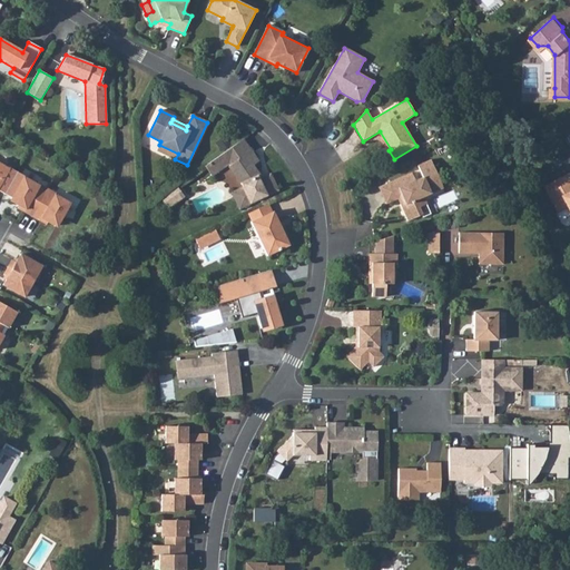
[(234,198),(239,208),(277,190),(269,175),(258,180),(257,177),(258,176),(253,166),(258,163),(243,139),(214,160),(220,169),(228,164),(229,166),(228,166),(241,184),(243,188),(245,193),(234,198)]
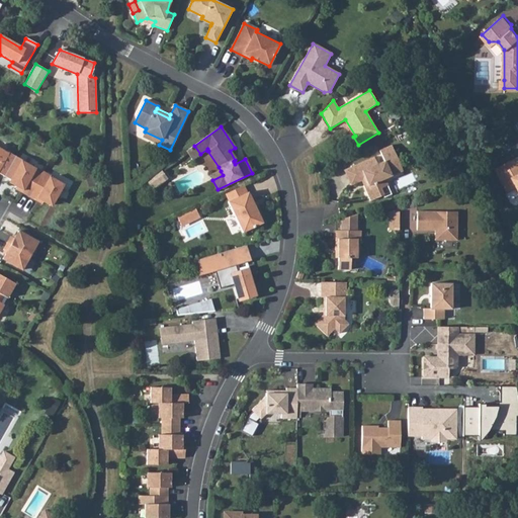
[(145,132),(143,137),(159,145),(162,140),(145,132)]
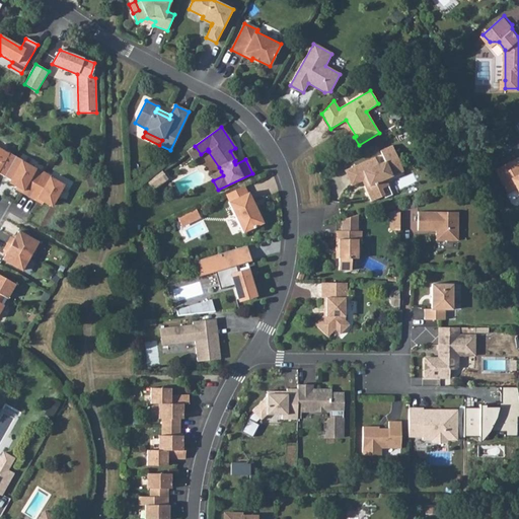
[(195,146),(187,151),(193,160),(201,154),(195,146)]
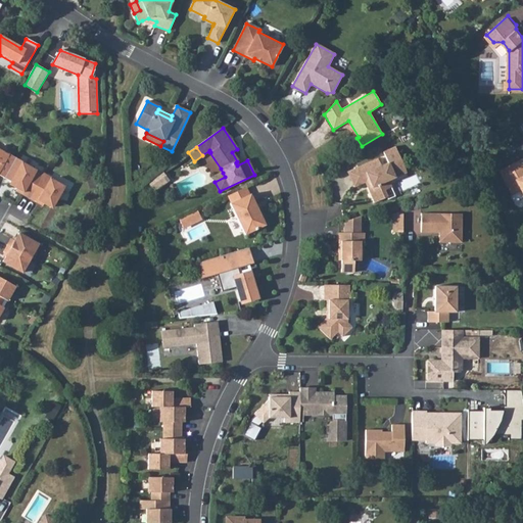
[(350,171),(358,186),(365,183),(374,203),(387,197),(384,191),(391,187),(388,181),(395,178),(391,170),(402,164),(395,147),(383,152),(388,163),(381,167),(378,158),(350,171)]
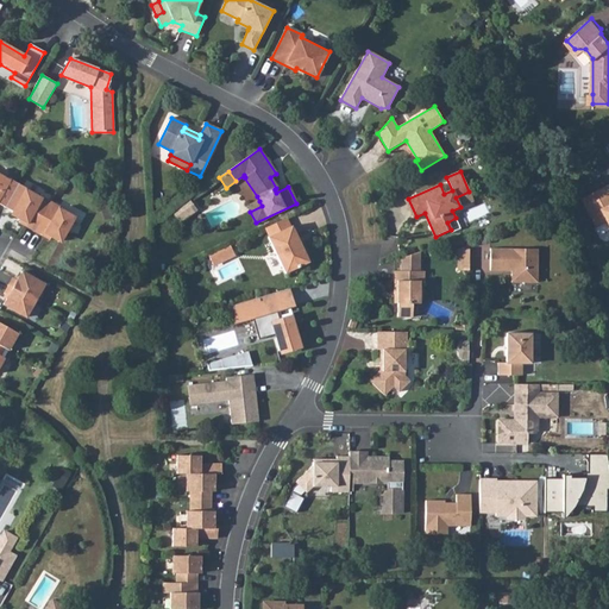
[(0,205),(5,207),(18,183),(11,180),(10,181),(0,175),(0,205)]
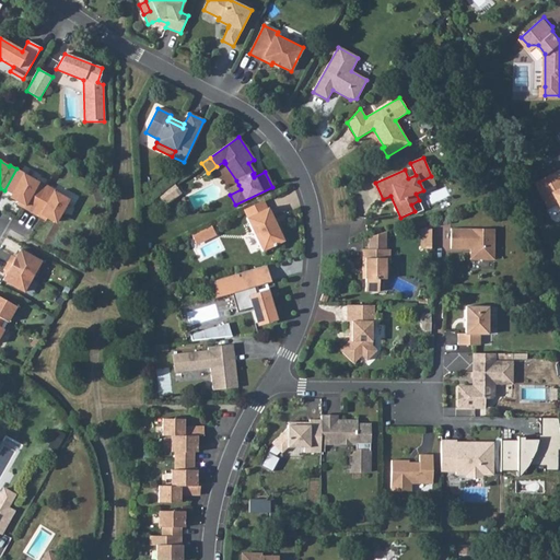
[(23,208),(32,212),(46,186),(38,182),(37,183),(23,174),(11,195),(20,199),(19,202),(24,206),(23,208)]
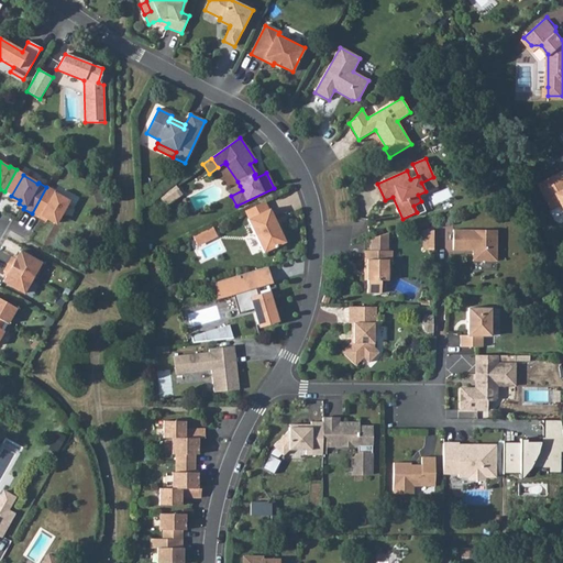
[(537,188),(549,210),(559,206),(562,213),(562,212),(562,179),(560,175),(537,188)]
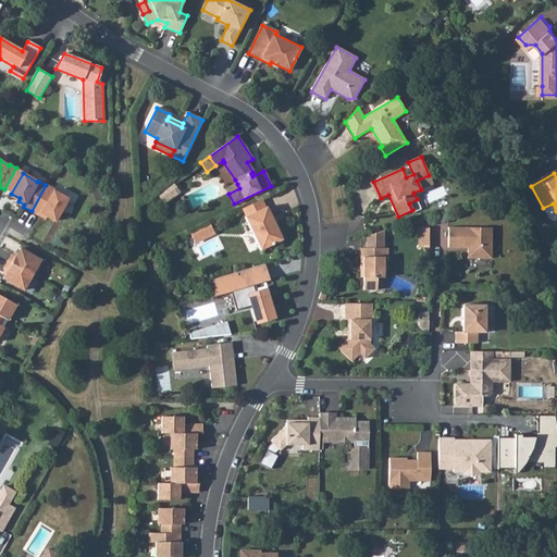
[(417,181),(421,189),(433,184),(429,175),(417,181)]
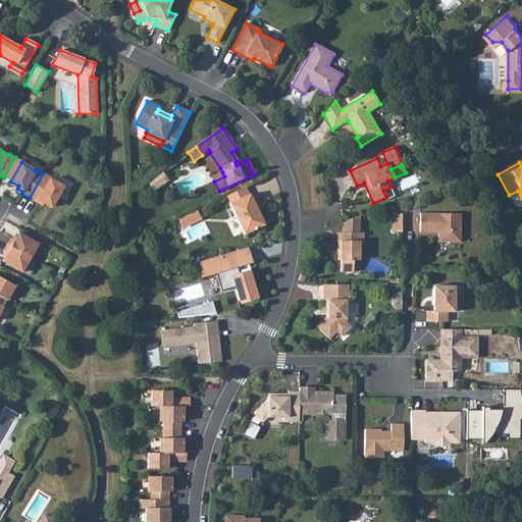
[(161,170),(147,180),(154,191),(168,180),(161,170)]
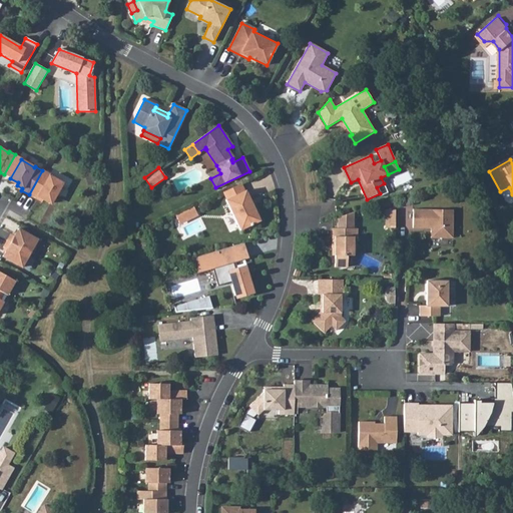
[(344,167),(341,169),(347,183),(351,182),(344,167)]
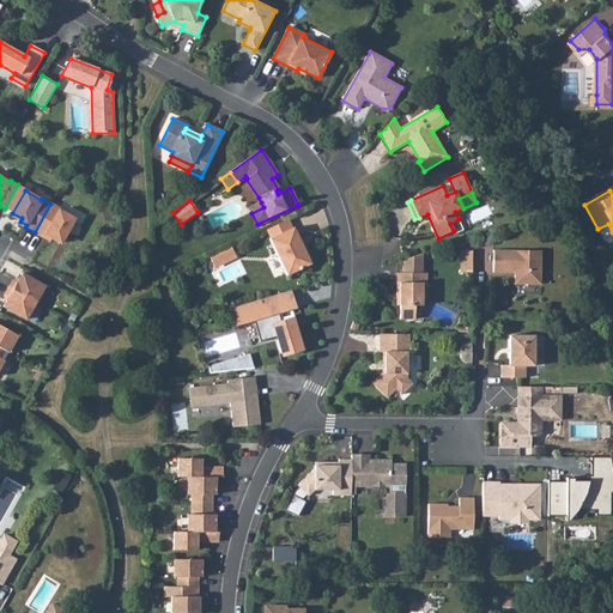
[(250,207),(252,213),(263,207),(261,202),(250,207)]
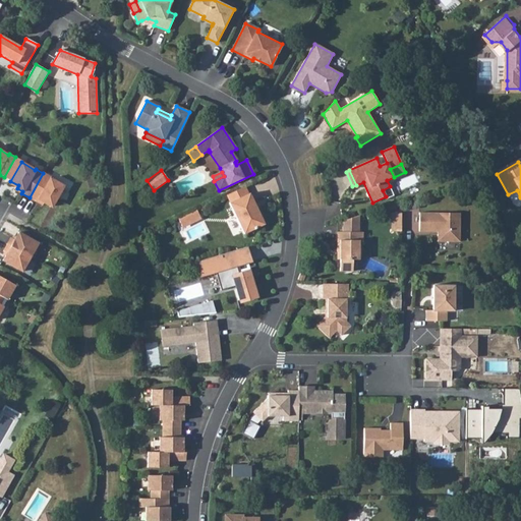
[(53,206),(64,186),(50,178),(51,177),(43,173),(30,197),(37,203),(38,199),(44,204),(45,200),(53,206)]
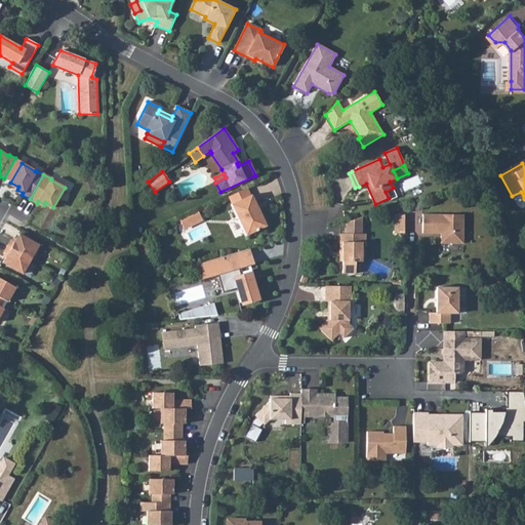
[(229,197),(232,204),(250,196),(246,188),(229,197)]
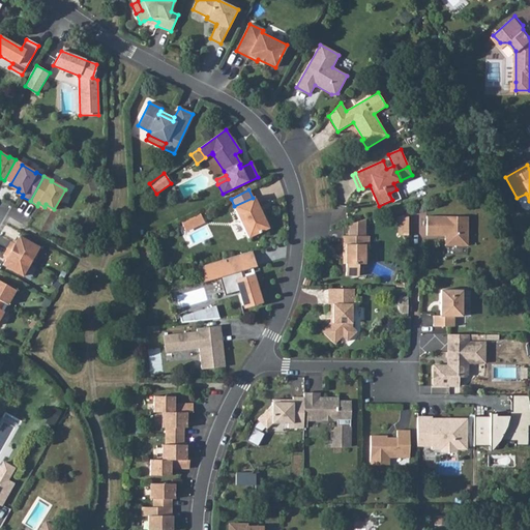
[(396,189),(389,194),(392,200),(393,203),(401,199),(396,189)]
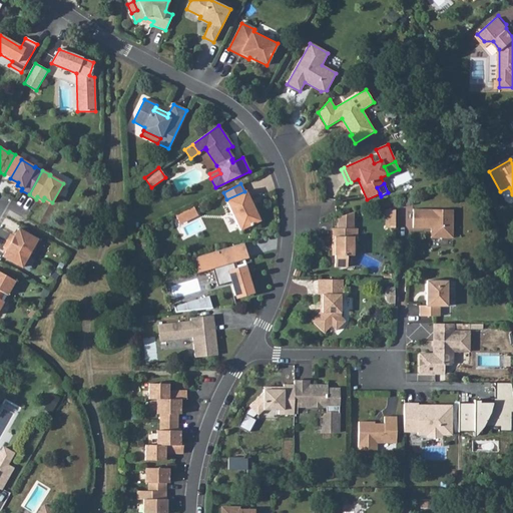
[(226,199),(225,200),(240,230),(261,220),(245,190),(244,191),(226,199)]
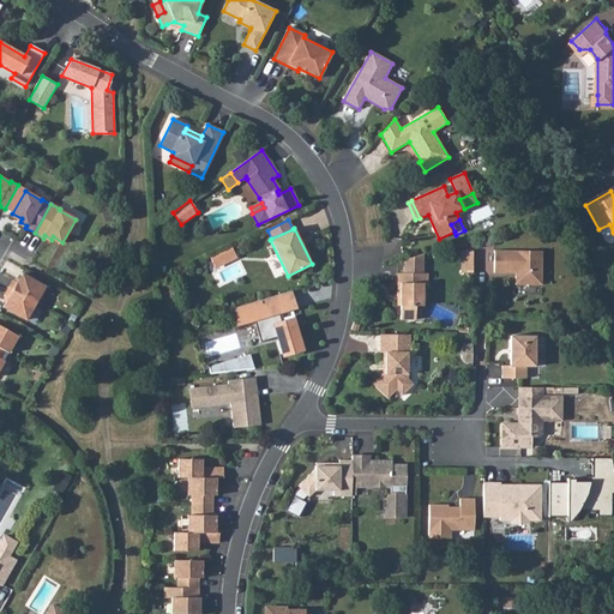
[(542,252),(494,251),(494,272),(518,274),(518,277),(516,277),(516,284),(542,286),(542,252)]
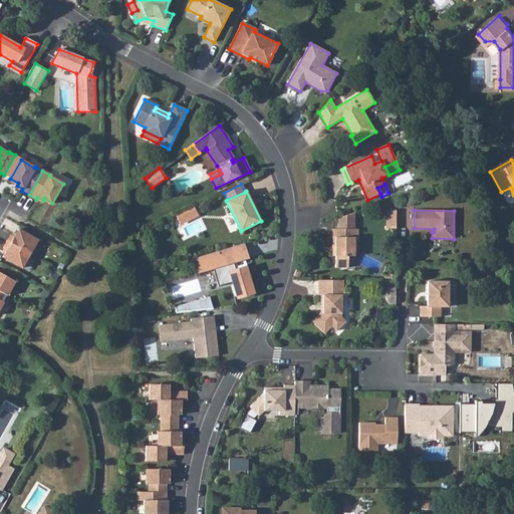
[(37,240),(18,229),(14,237),(10,235),(7,241),(29,254),(37,240)]
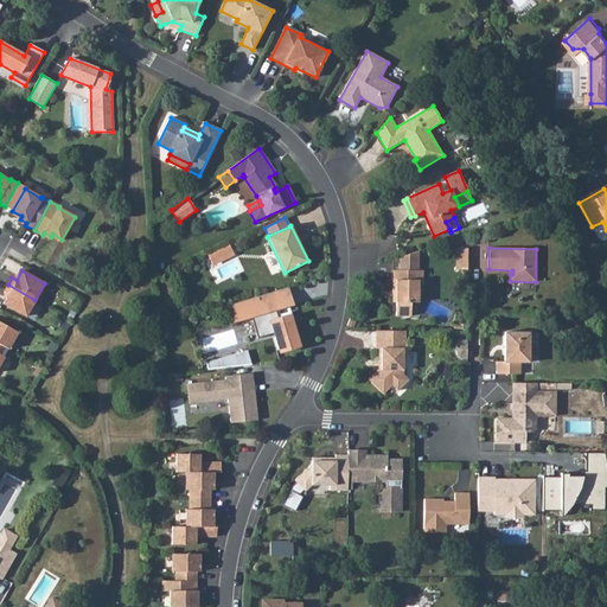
[(396,302),(396,317),(410,317),(410,302),(417,302),(419,281),(422,281),(422,270),(393,270),(393,293),(396,293),(395,302),(396,302)]
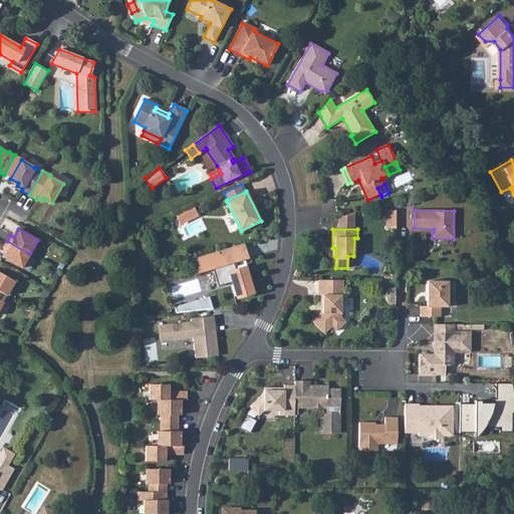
[(29,254),(7,241),(3,248),(7,250),(2,257),(22,268),(29,254)]
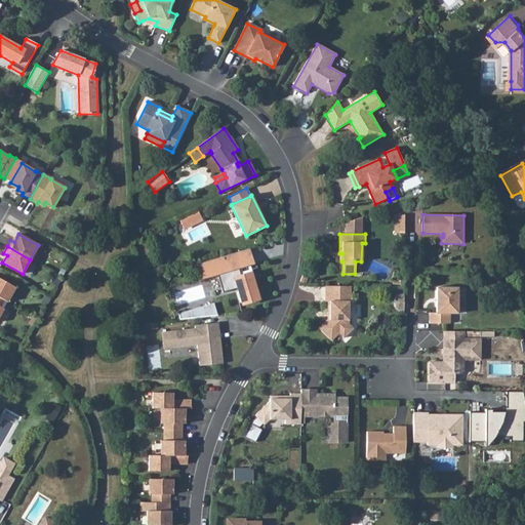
[(241,276),(238,268),(248,265),(252,264),(248,249),(203,263),(202,278),(217,274),(223,292),(237,288),(242,305),(258,299),(251,273),(241,276)]
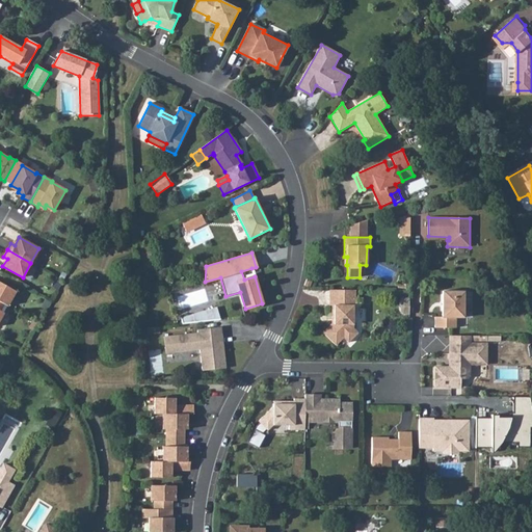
[(255,276),(251,268),(241,271),(244,280),(255,276)]
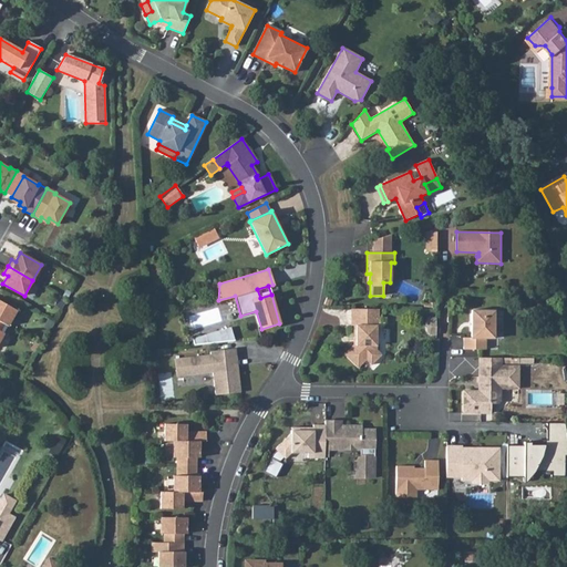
[(328,295),(325,303),(330,306),(333,297),(328,295)]
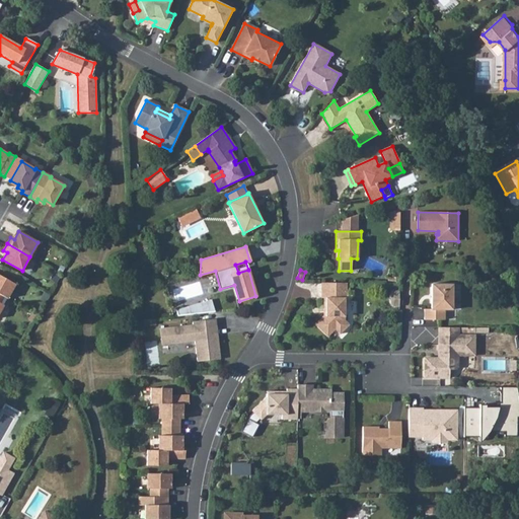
[(0,294),(4,297),(7,299),(15,284),(0,276),(0,294)]
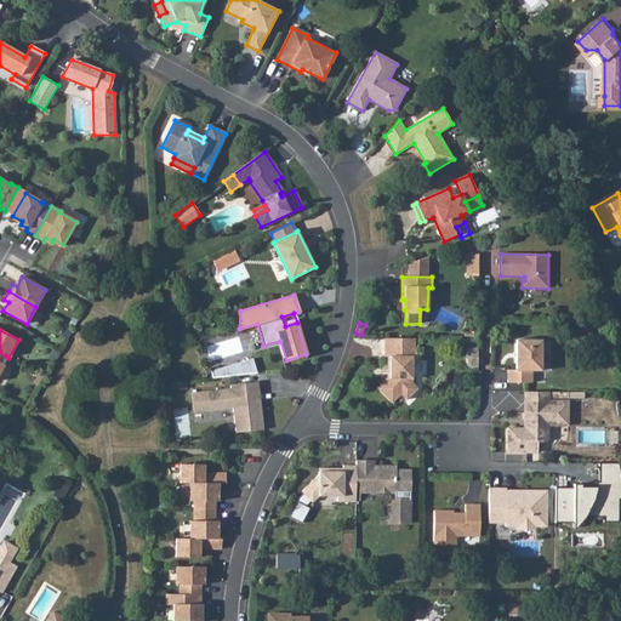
[(415,339),(385,339),(385,357),(387,357),(387,379),(377,388),(392,403),(400,394),(406,400),(417,389),(412,383),(412,370),(415,370),(415,339)]
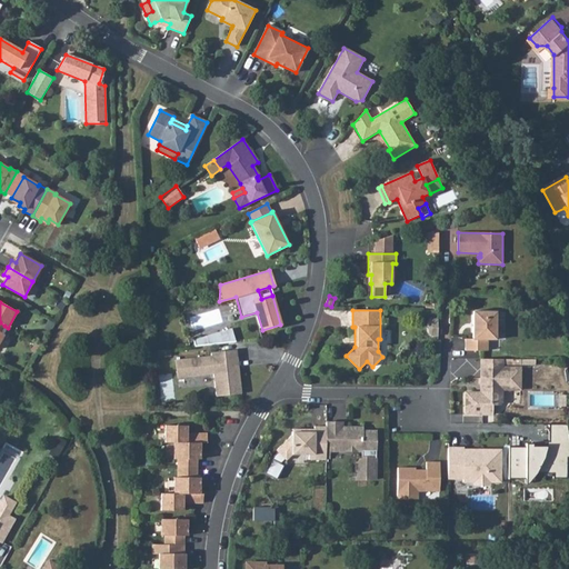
[(466,351),(488,351),(488,340),(496,340),(496,312),(473,312),(472,339),(466,339),(466,351)]
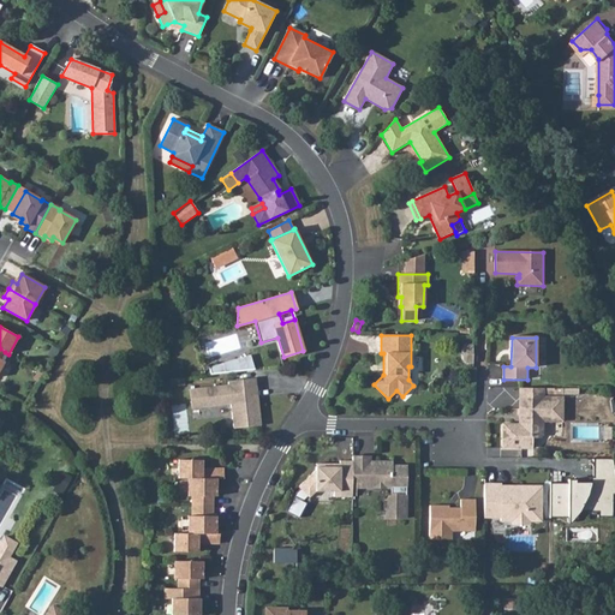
[(465,364),(473,364),(473,360),(473,346),(466,346),(463,350),(463,359),(465,364)]
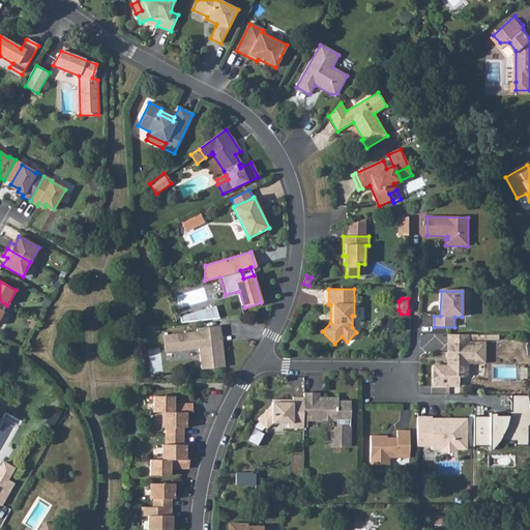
[(195,321),(218,319),(217,305),(194,313),(195,321)]
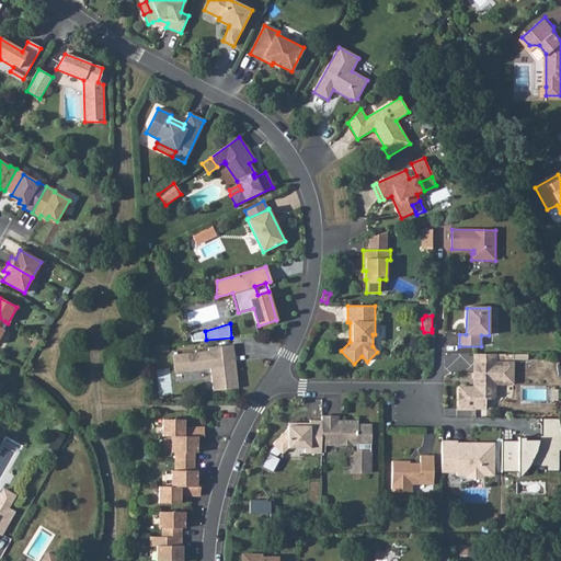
[(192,334),(192,342),(206,340),(205,331),(192,334)]
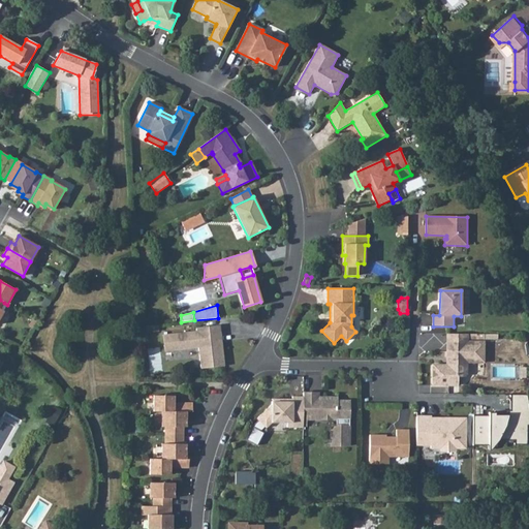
[(196,332),(163,335),(164,348),(172,347),(173,350),(198,347),(200,368),(224,365),(222,346),(219,347),(218,341),(220,340),(219,327),(196,329),(196,332)]
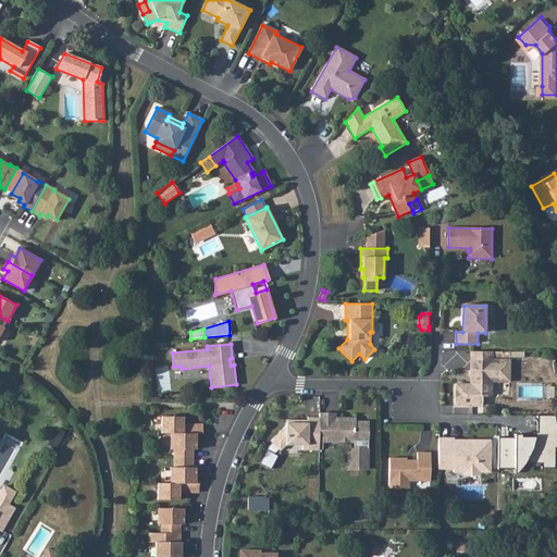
[(492,351),(470,351),(470,384),(473,384),(473,390),(455,390),(455,406),(482,406),(482,397),(489,397),(492,394),(492,382),(500,382),(500,372),(509,372),(509,360),(492,360),(492,357),(492,351)]
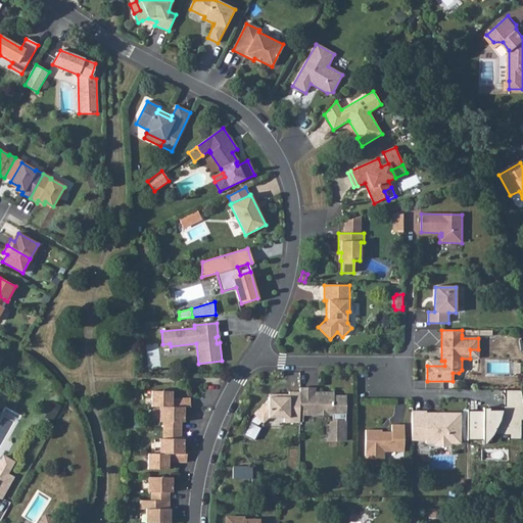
[(470,359),(478,359),(478,349),(470,349),(470,359)]
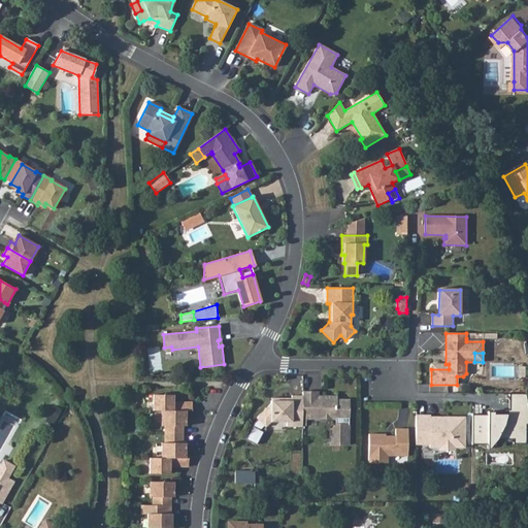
[(318,392),(302,392),(302,396),(302,419),(305,419),(335,419),(335,425),(330,430),(330,437),(331,437),(331,446),(349,446),(349,400),(336,400),(336,397),(324,397),(324,399),(318,399),(318,397),(318,392)]
